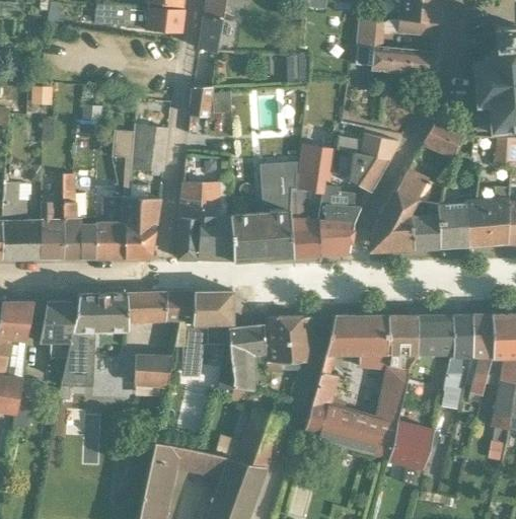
[(208,0),(206,16),(225,19),(226,12),(227,6),(227,0),(208,0)]
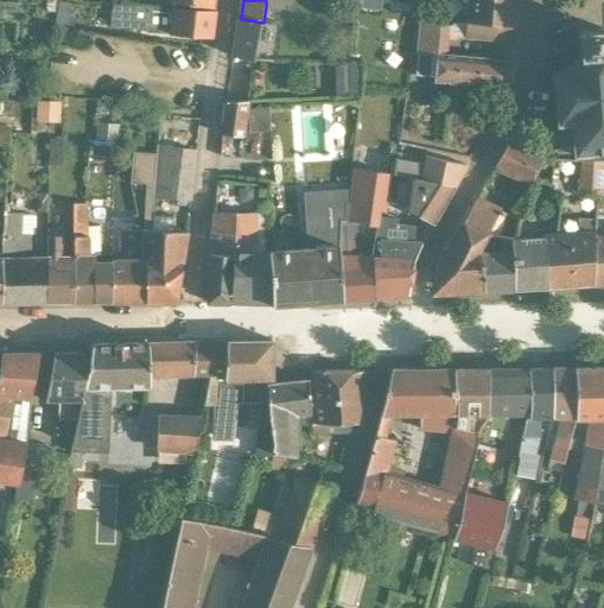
[(358,0),(358,11),(383,13),(383,0),(358,0)]
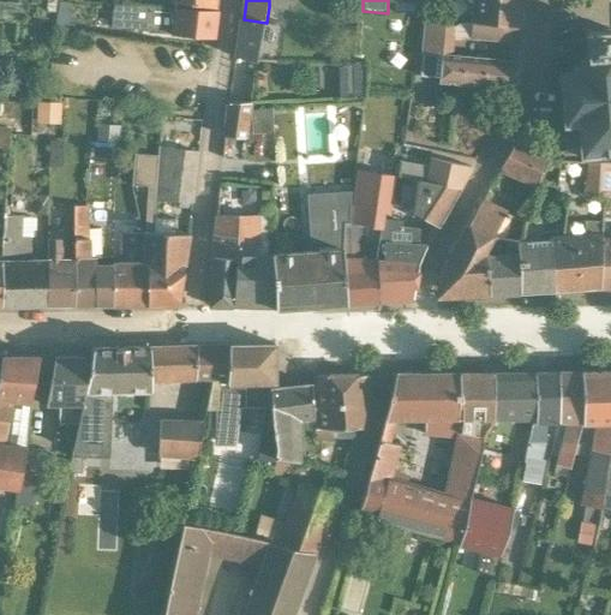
[(455,36),(514,42),(515,27),(521,27),(522,0),(467,0),(469,3),(473,4),(471,23),(465,23),(455,27),(455,36)]
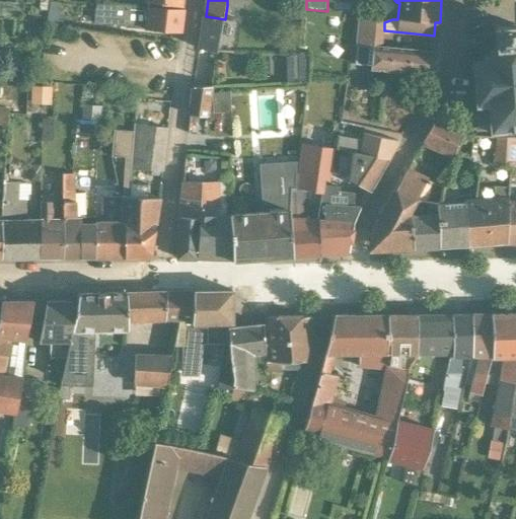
[(0,3),(0,15),(20,17),(21,4),(0,3)]
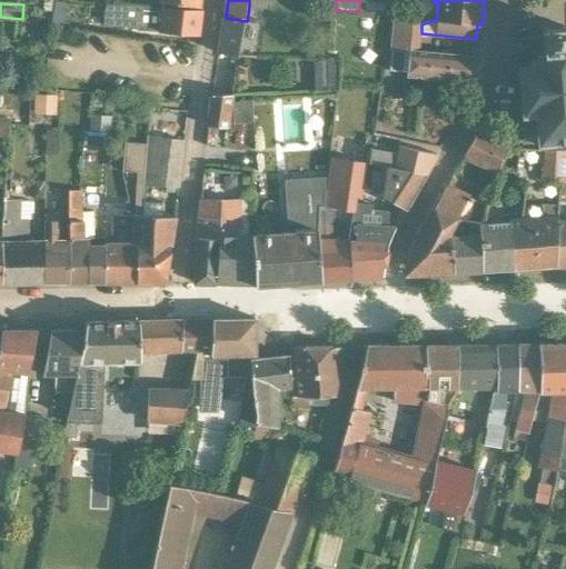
[(160,33),(199,36),(202,11),(131,6),(129,23),(160,27),(160,33)]
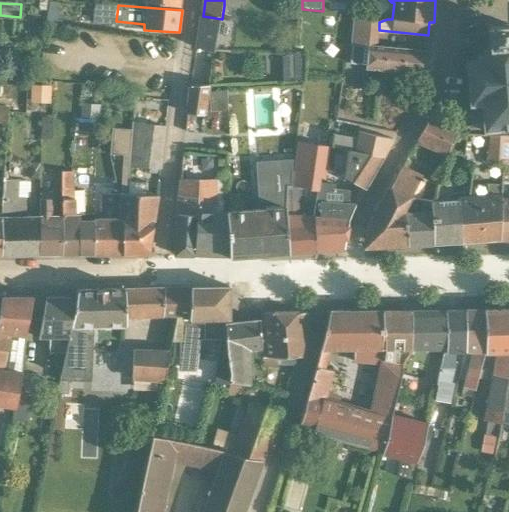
[(222,19),(218,41),(233,44),(238,15),(237,15),(223,12),(222,19)]
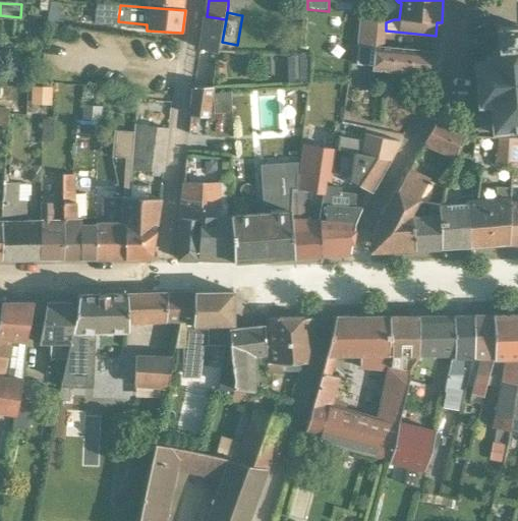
[(226,19),(207,16),(202,50),(220,52),(222,42),(226,19)]
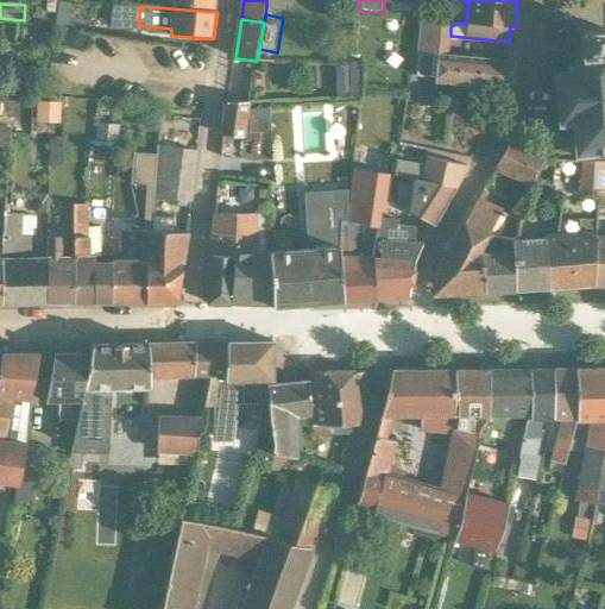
[(451,26),(421,25),(417,77),(436,80),(436,82),(511,89),(512,89),(515,63),(449,56),(451,26)]
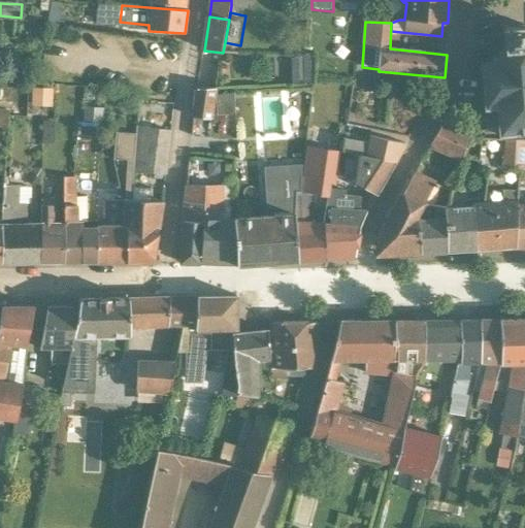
[(524,25),(503,27),(505,47),(497,59),(497,57),(494,57),(494,63),(483,64),(486,102),(480,102),(482,128),(487,133),(497,132),(498,137),(524,133),(524,25)]
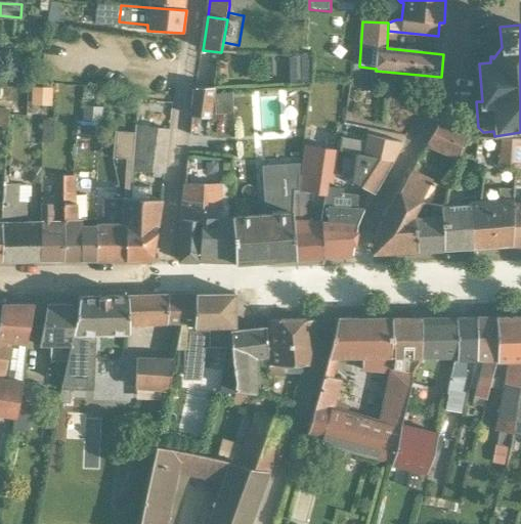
[(291,83),(310,83),(309,58),(291,58),(291,83)]
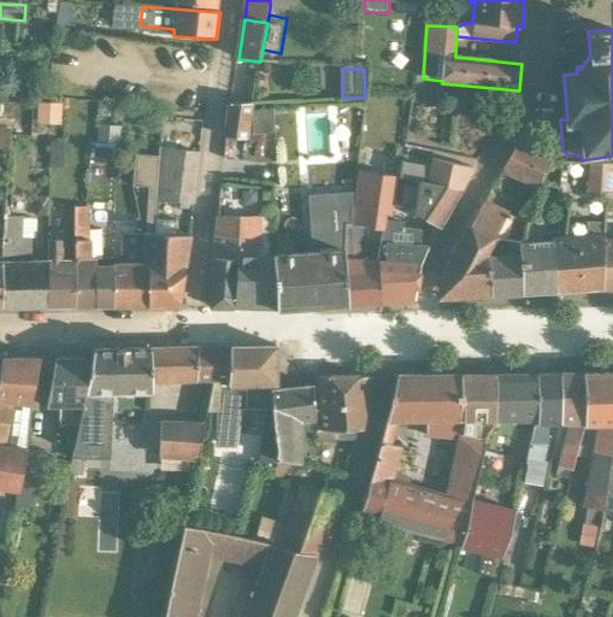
[(41,100),(40,122),(66,123),(68,100),(41,100)]
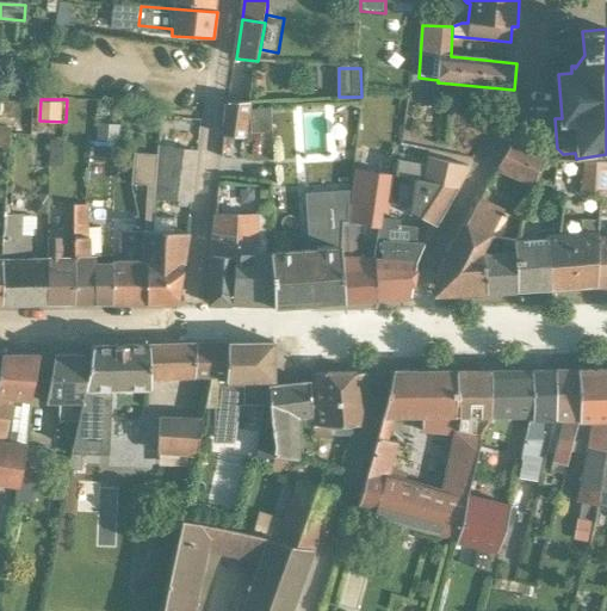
[(409,100),(401,102),(391,153),(391,154),(398,155),(396,176),(458,187),(470,166),(466,165),(469,159),(402,143),(409,100)]
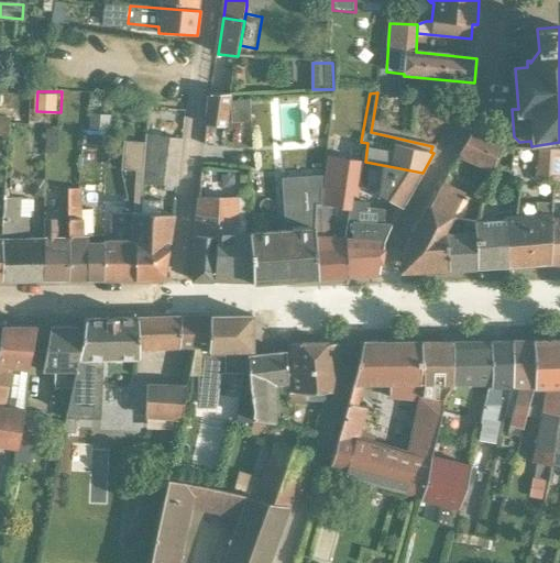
[(211,95),(208,125),(228,129),(232,95),(211,95)]
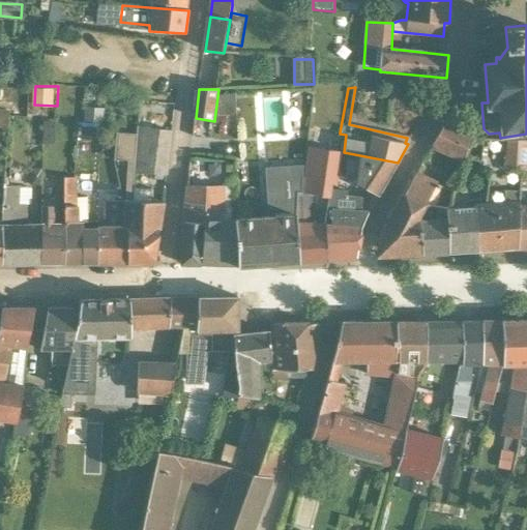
[(236,94),(218,95),(220,116),(237,115),(236,94)]
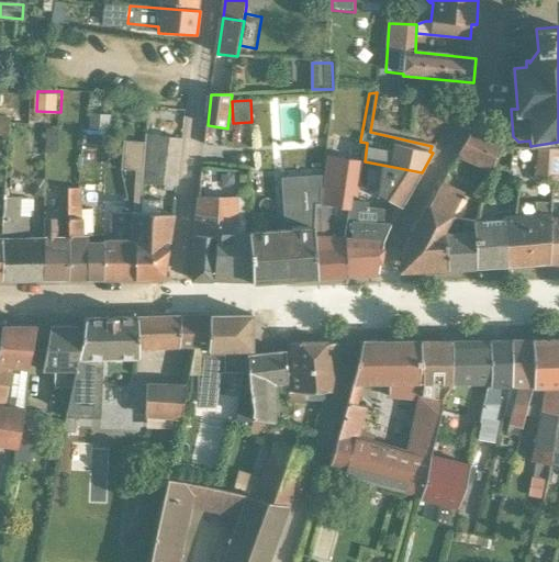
[(0,134),(10,135),(10,116),(0,115),(0,134)]
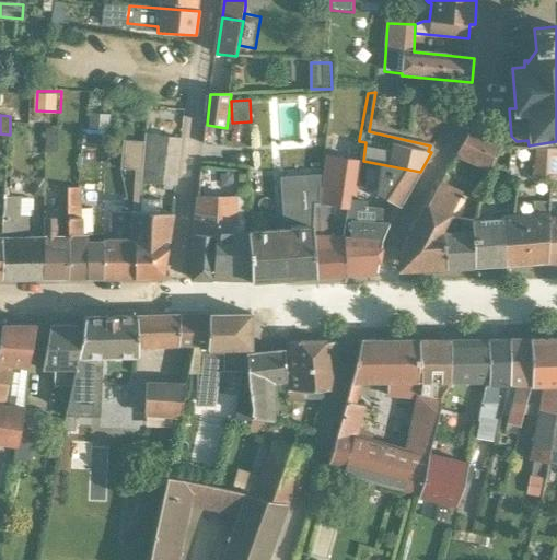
[(109,116),(93,115),(92,128),(109,129),(109,116)]
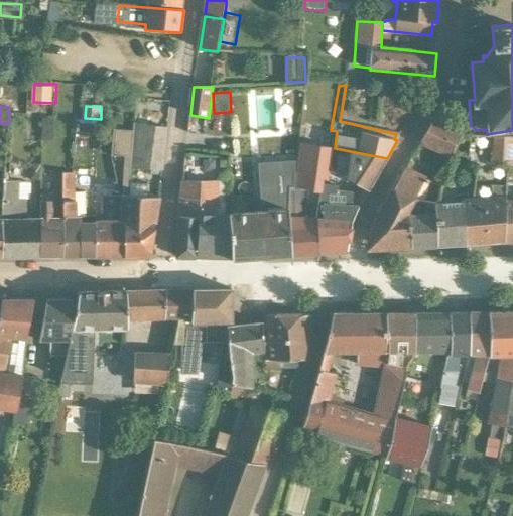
[(453,156),(462,135),(433,122),(421,142),(453,156)]
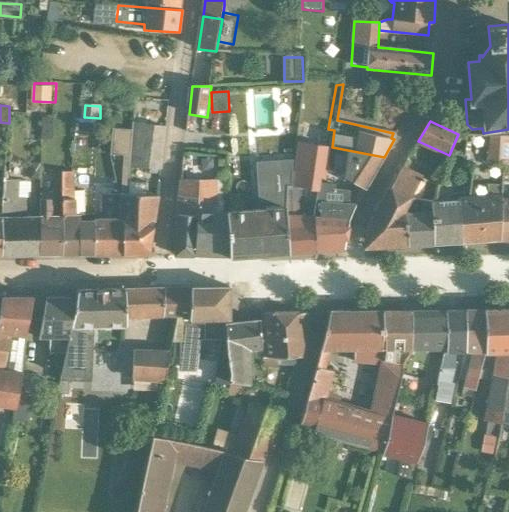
[(136,166),(161,169),(166,127),(133,123),(132,158),(136,159),(136,166)]
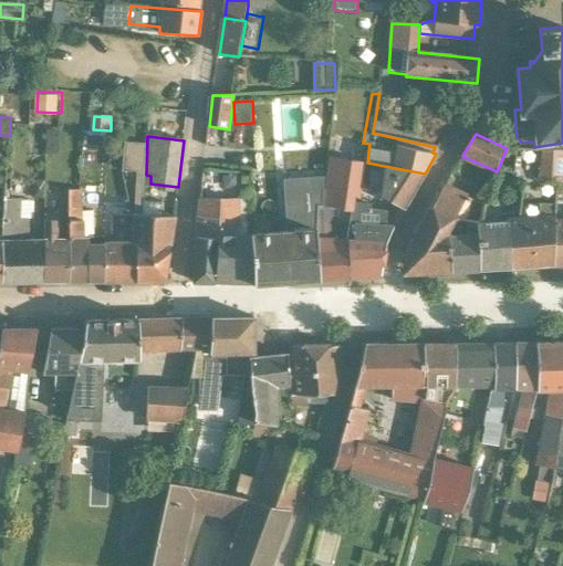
[(361,201),(369,144),(337,138),(334,157),(330,156),(324,205),(353,211),(354,201),(361,201)]
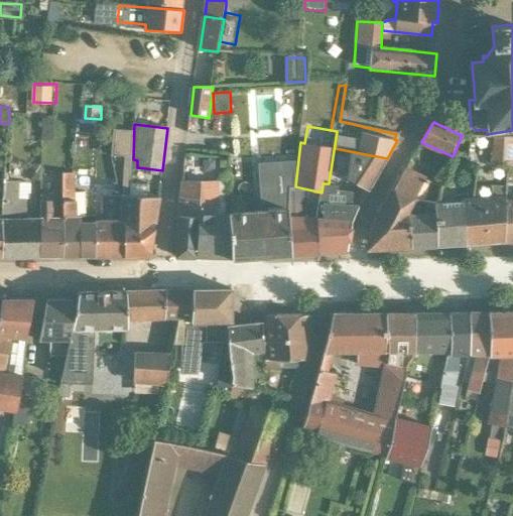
[(134,130),(113,128),(111,156),(126,157),(123,196),(131,196),(134,130)]
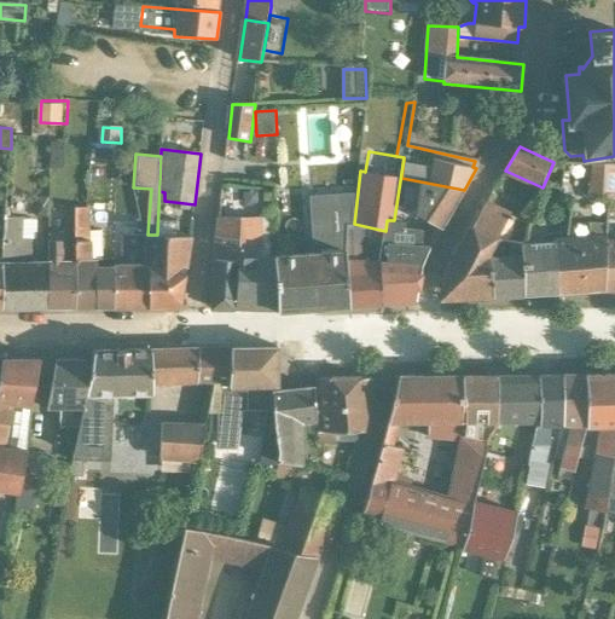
[(614,165),(593,163),(590,197),(614,200),(614,165)]
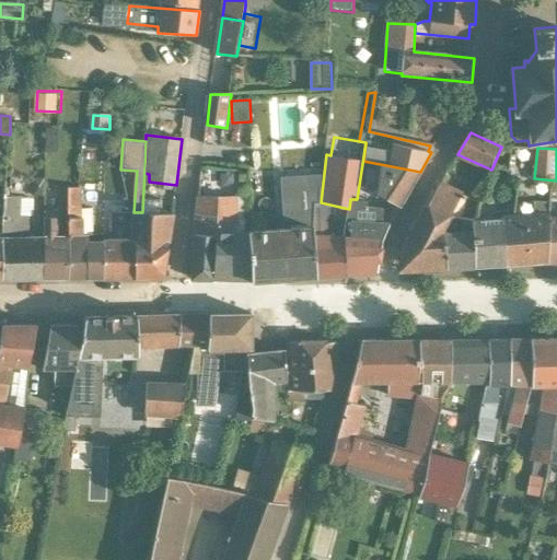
[(369,162),(366,184),(399,207),(420,172),(369,162)]
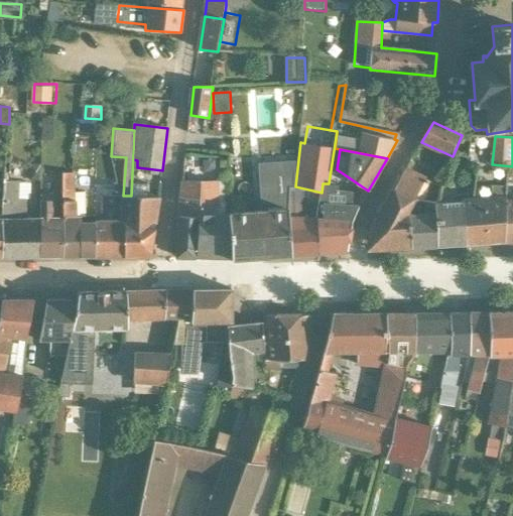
[(294,172),(294,161),(260,163),(262,211),(229,212),(232,259),(292,255),(288,186),(295,186),(296,172),(294,172)]
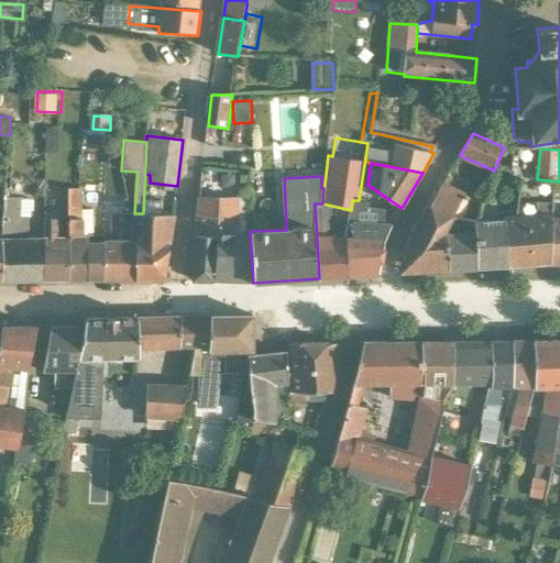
[(465,219),(470,198),(462,196),(441,185),(408,244),(402,272),(449,269),(447,232),(454,218),(465,219)]
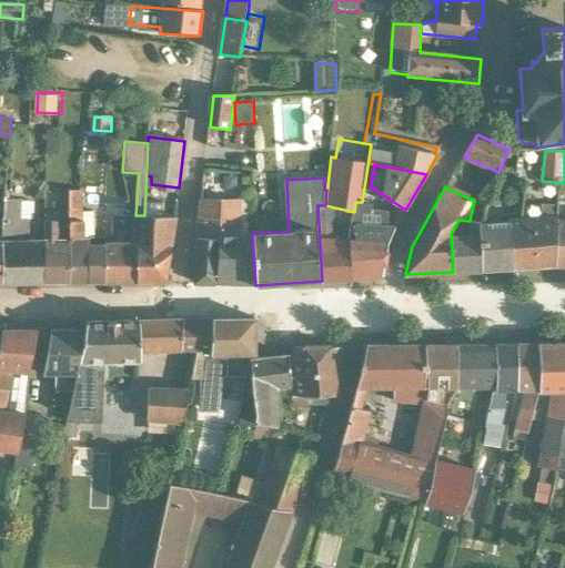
[(83,212),(82,191),(70,190),(70,239),(70,283),(107,283),(107,242),(97,242),(94,212),(83,212)]
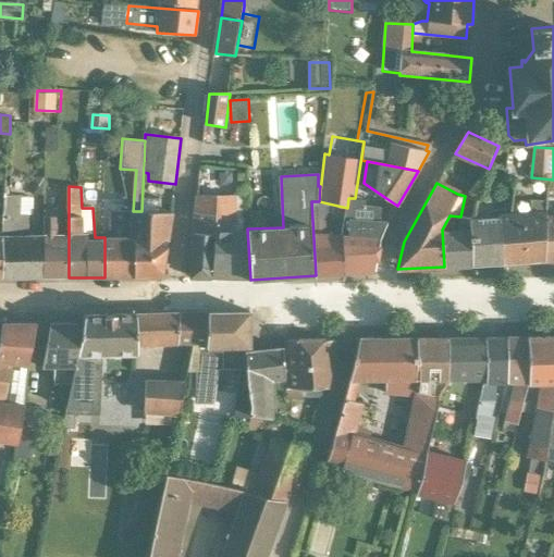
[(7,196),(3,277),(44,277),(45,235),(29,235),(29,196),(7,196)]
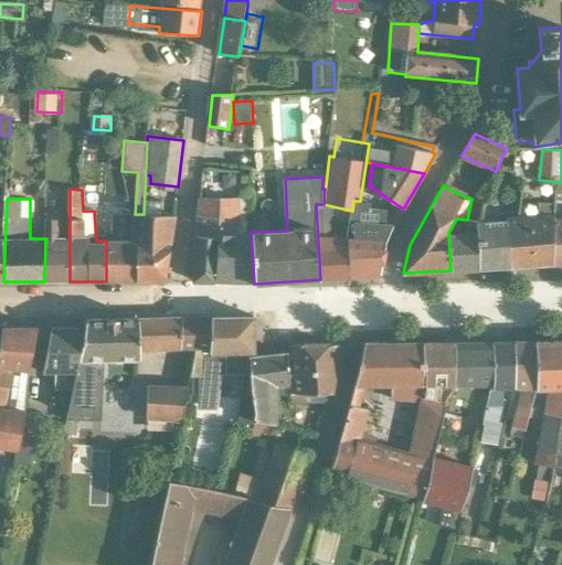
[(250,200),(201,199),(200,217),(219,220),(215,283),(254,284),(251,232),(250,200)]
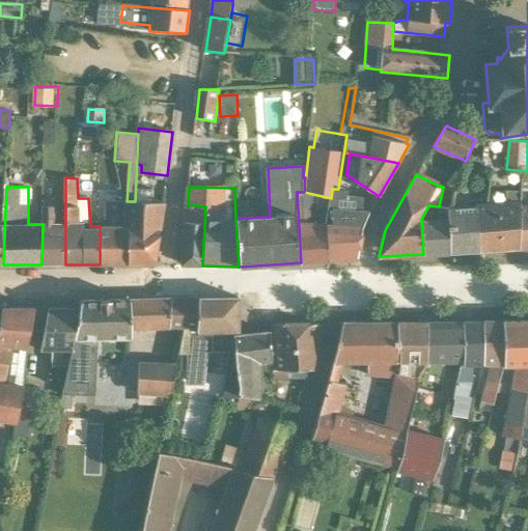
[(155,190),(135,189),(135,201),(123,201),(122,227),(160,230),(165,203),(154,202),(155,190)]
